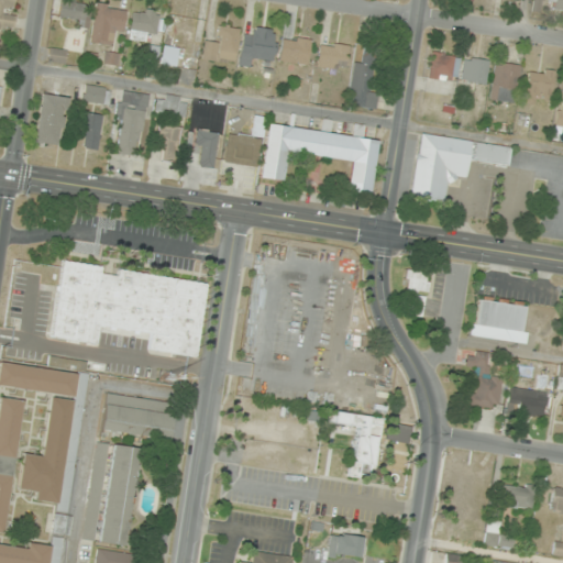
[(0,0),(0,30),(11,32),(15,0),(0,0)]
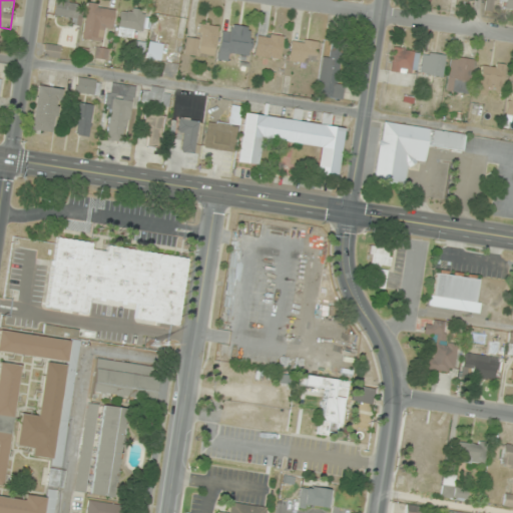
[(77,0),(53,0),(53,17),(77,17),(77,0)]
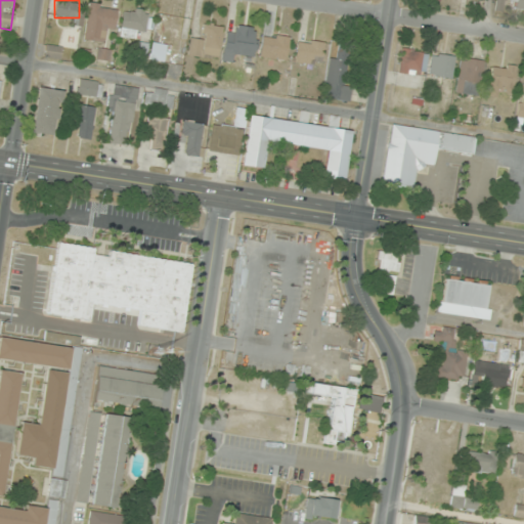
[(523,10),(523,0),(515,0),(515,9),(523,10)]
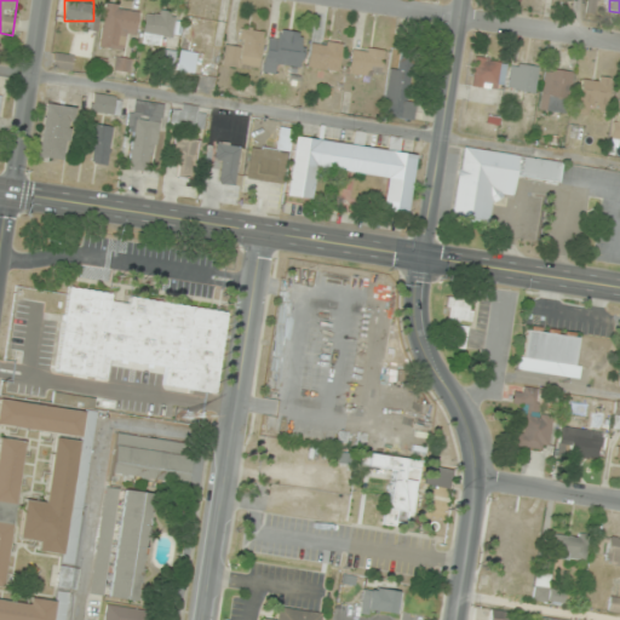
[(122,36),(135,38),(138,7),(104,4),(99,47),(121,50),(122,36)]
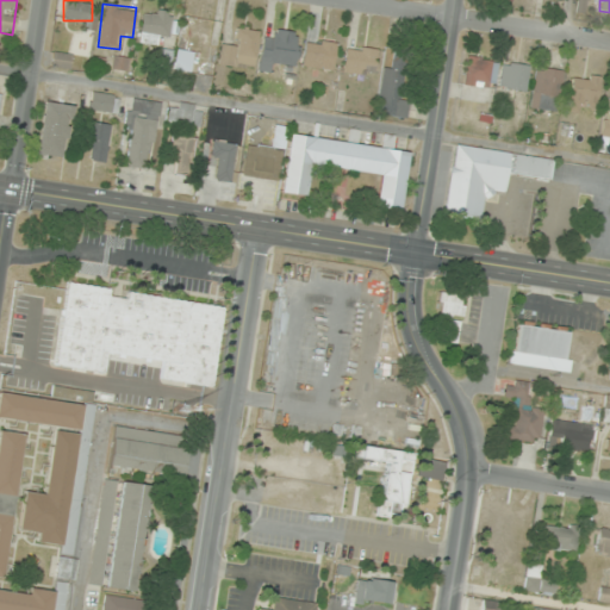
[(166,33),(176,33),(178,23),(173,23),(174,11),(142,10),(141,44),(165,45),(166,33)]
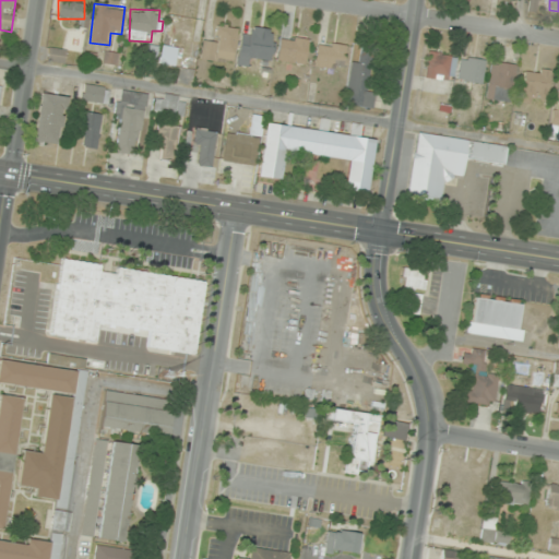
[(232,64),(238,28),(217,24),(214,39),(204,37),(200,58),(232,64)]
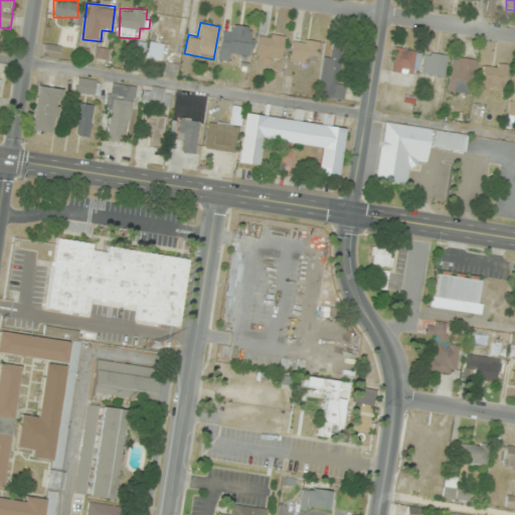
[(231,32),(222,31),(217,58),(227,60),(229,54),(248,57),(253,28),(232,25),(231,32)]
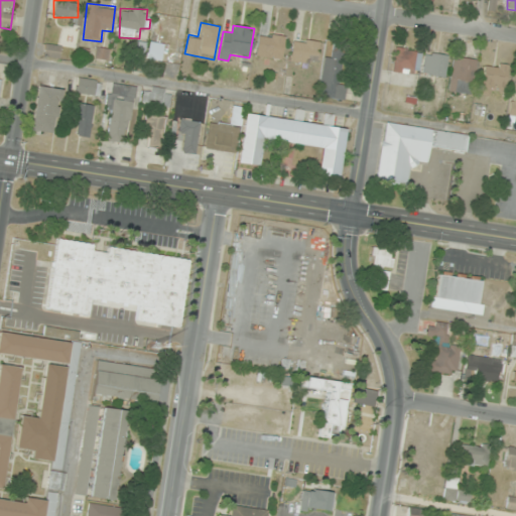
[(280,60),(285,37),(259,31),(255,54),(280,60)]
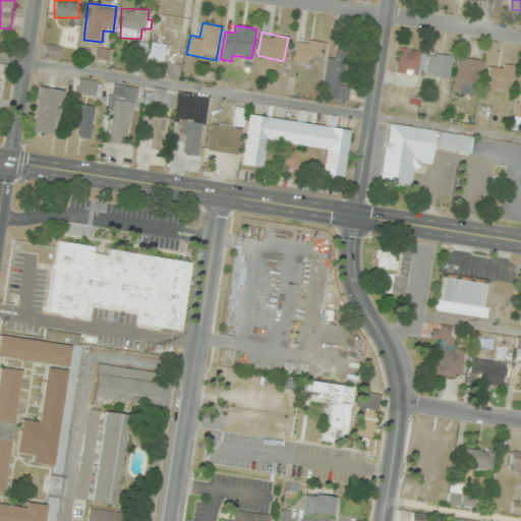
[(293,62),(319,64),(321,42),(295,40),(293,62)]
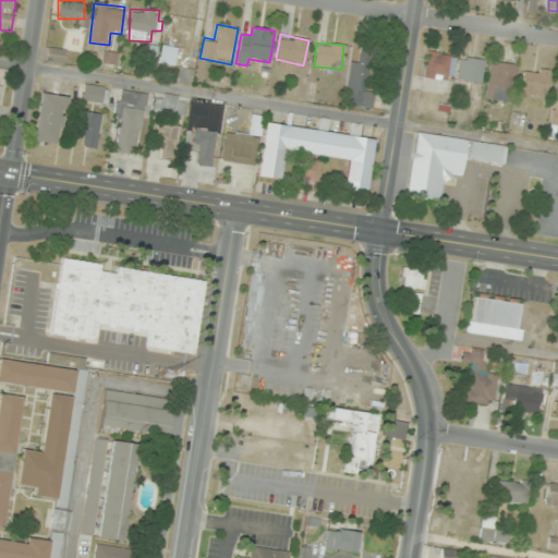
[(67,50),(49,47),(47,60),(64,63),(67,50)]
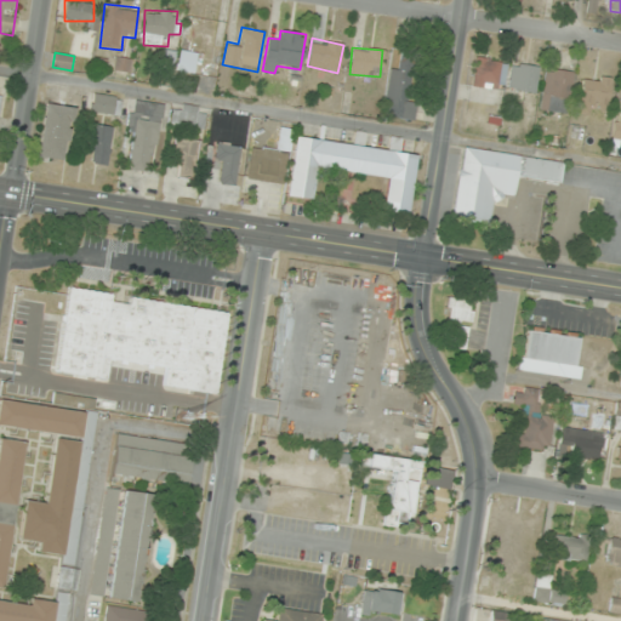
[(172,52),(161,52),(161,75),(172,75),(172,52)]
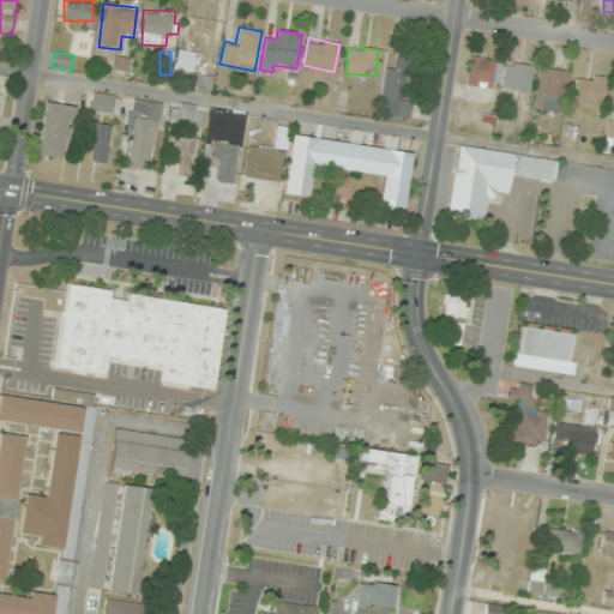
[(379,114),(409,118),(415,55),(395,54),(391,88),(381,86),(379,114)]
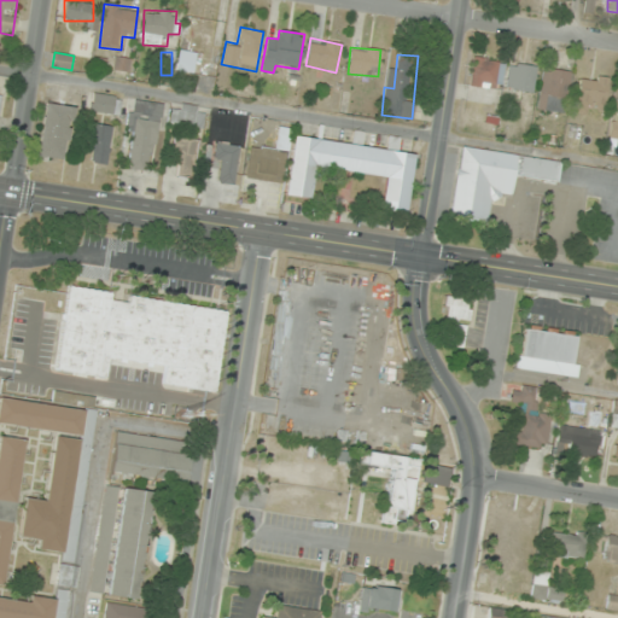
[(494,91),(500,62),(476,57),(470,85),(494,91)]
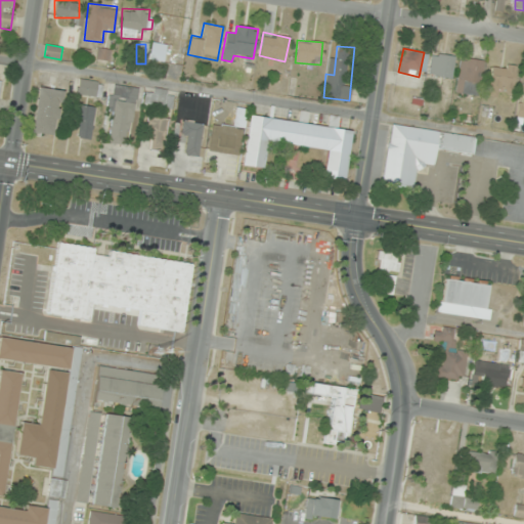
[(108,59),(110,50),(98,49),(97,59),(108,59)]
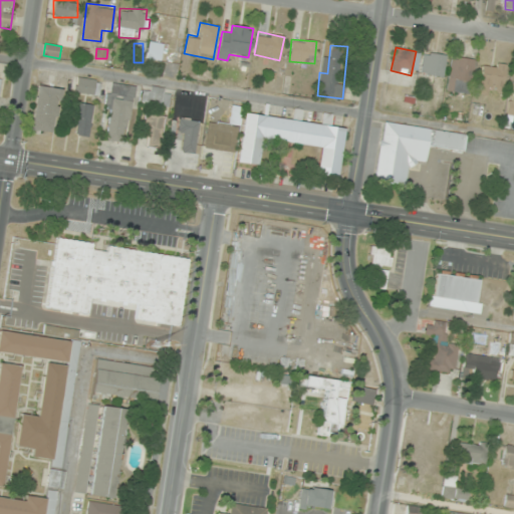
[(447,55),(424,52),(421,73),(443,76),(447,55)]
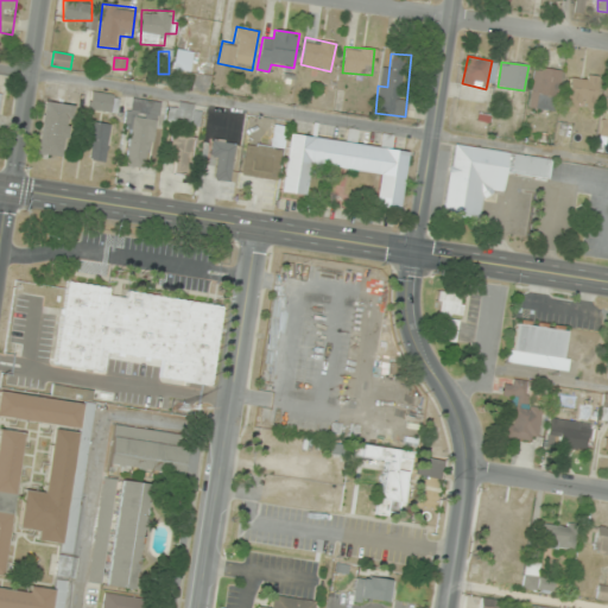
[(530,107),(555,109),(559,70),(534,68),(530,107)]
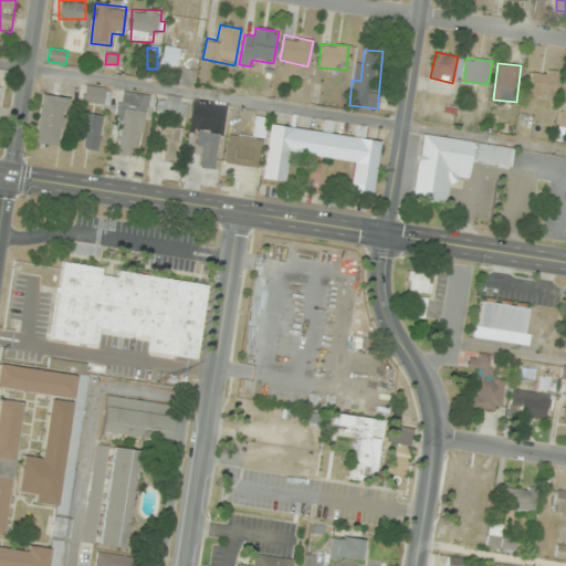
[(554,96),(557,75),(532,71),(526,103),(538,105),(540,94),(554,96)]
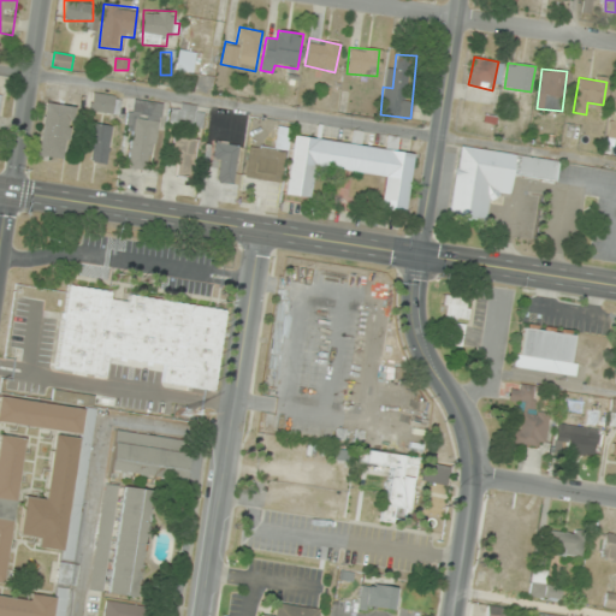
[(119,114),(120,96),(93,94),(90,111),(119,114)]
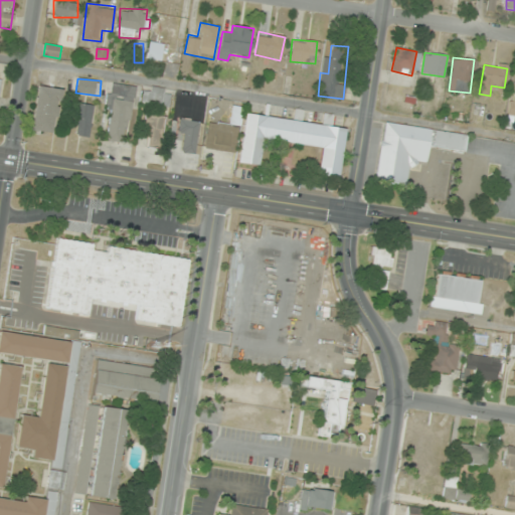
[(125,144),(136,88),(110,81),(104,111),(112,112),(106,140),(125,144)]
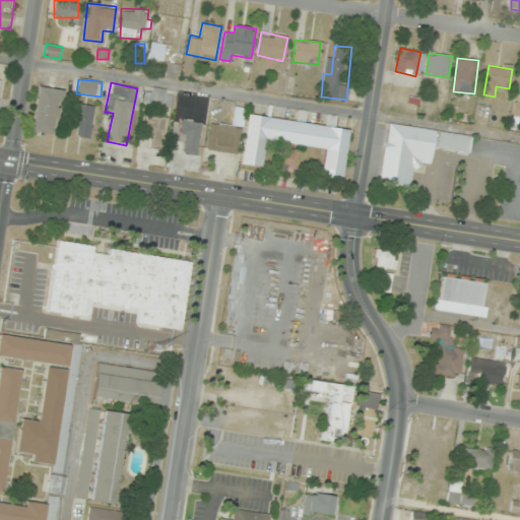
[(61,90),(38,86),(31,131),(55,135),(61,90)]
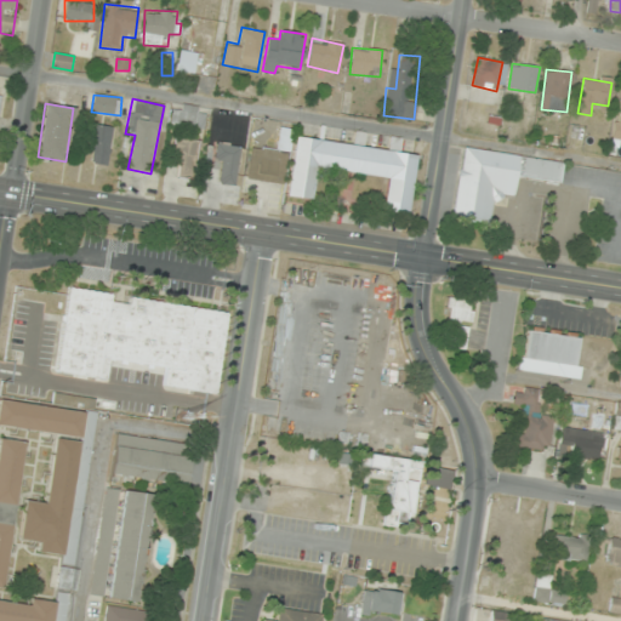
[(215,170),(221,171),(220,183),(235,184),(239,146),(229,144),(233,120),(221,119),(215,170)]
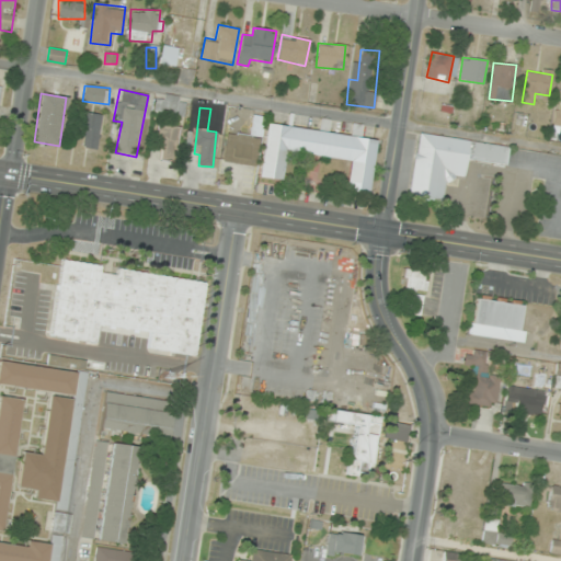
[(79,147),(96,148),(100,114),(82,112),(79,147)]
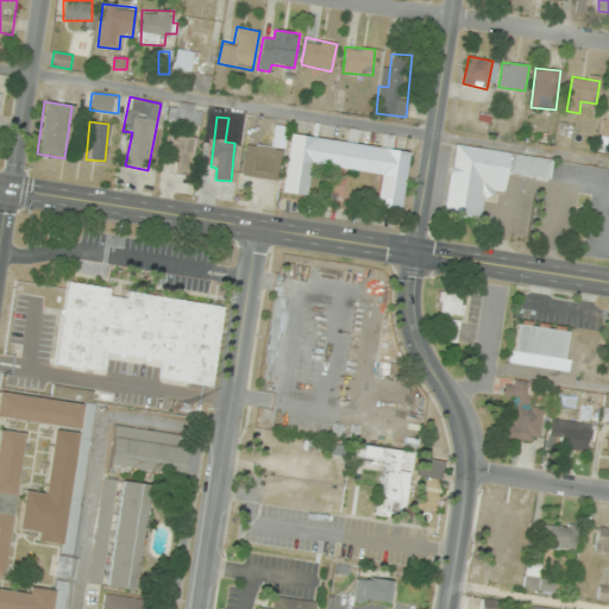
[(278,180),(283,127),(274,126),(272,146),(245,144),(242,176),(278,180)]
